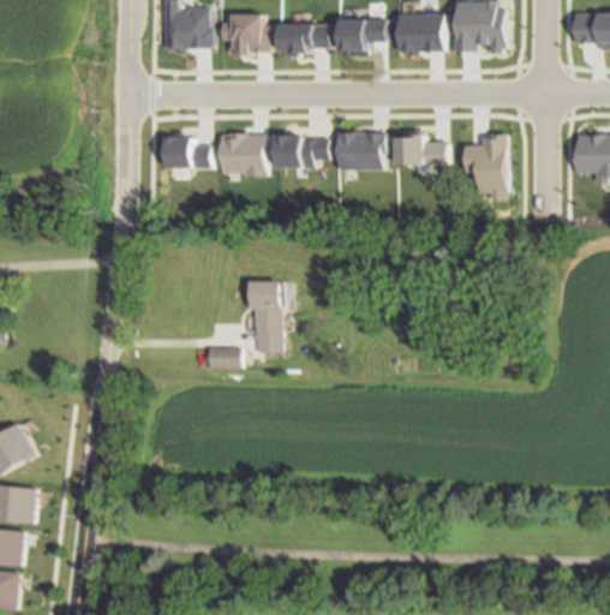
[(210,27),(205,27),(205,7),(185,7),(184,10),(174,10),(173,0),(160,0),(161,48),(172,48),(171,52),(183,52),(181,48),(209,47),(210,27)]
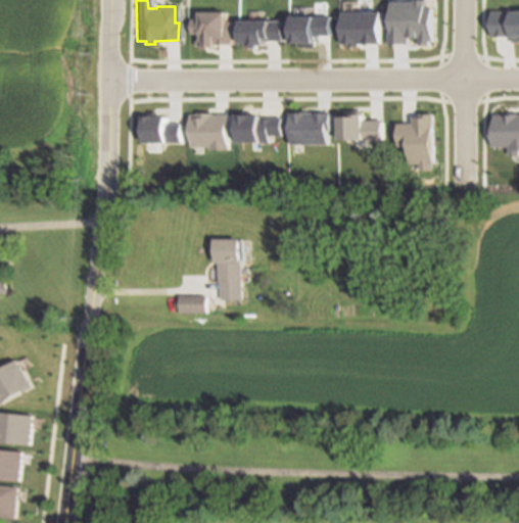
[(427,7),(420,7),(420,0),(410,0),(410,1),(385,1),(385,43),(405,44),(405,38),(414,38),(414,44),(426,45),(425,40),(427,40),(427,7)]
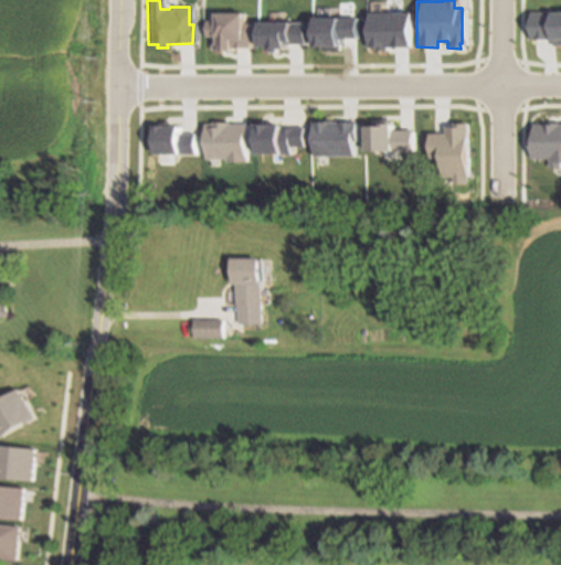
[(560,11),(527,11),(528,39),(549,39),(549,45),(560,45),(560,11)]
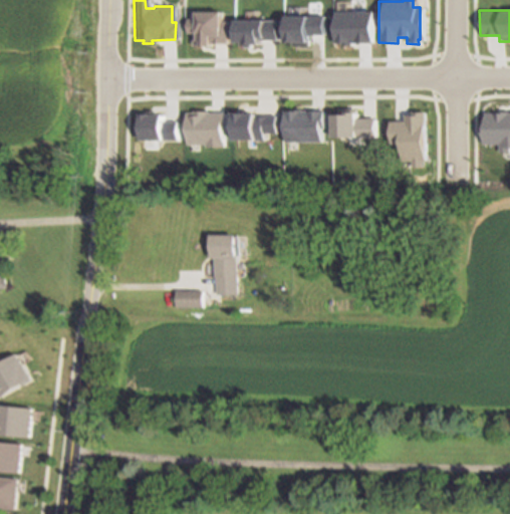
[(223,42),(223,21),(219,21),(218,11),(193,11),(193,19),(183,18),(183,33),(189,32),(189,45),(207,45),(207,43),(223,42)]
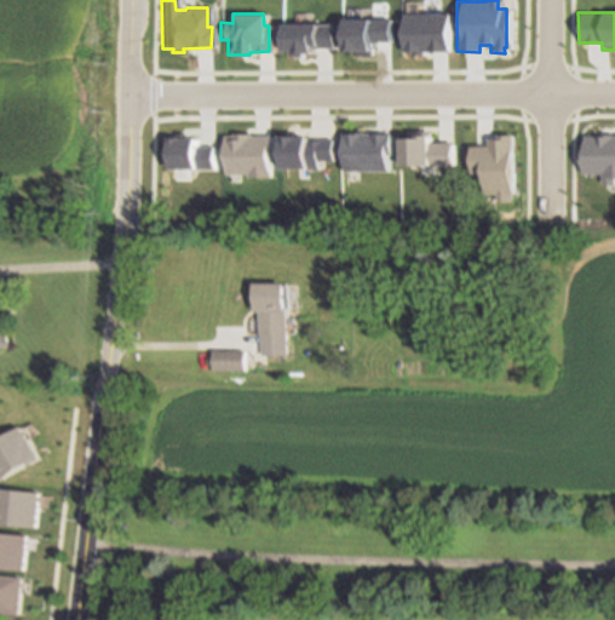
[(446,13),(398,13),(400,52),(409,52),(409,55),(420,55),(420,52),(446,52),(446,13)]
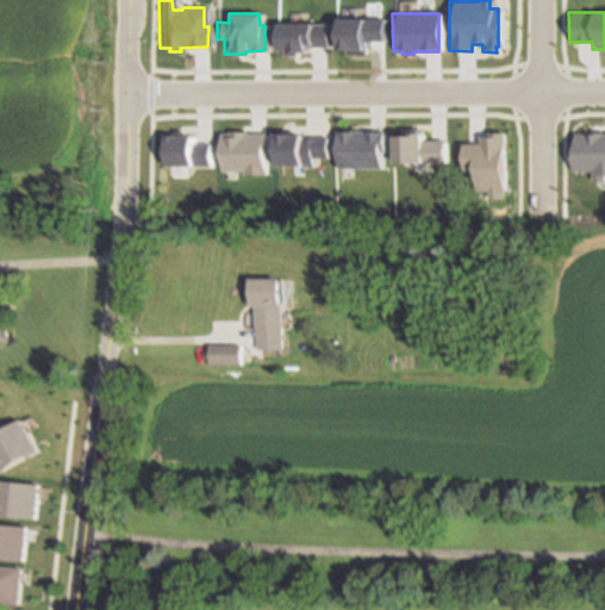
[(380,19),(380,41),(362,42),(362,54),(334,54),(334,18),(380,19)]
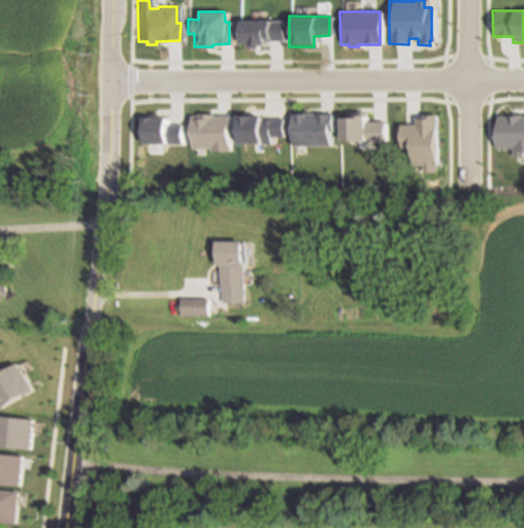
[(237,20),(237,42),(247,42),(247,44),(262,45),(261,41),(283,40),(282,20),(237,20)]
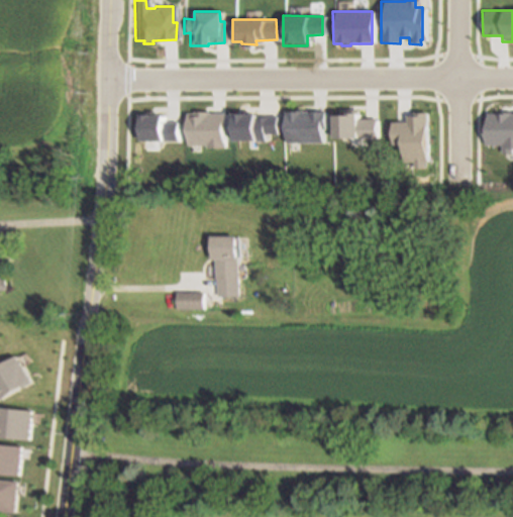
[(330,114),(338,113),(339,108),(354,108),(355,118),(373,117),(374,137),(330,137),(330,114)]
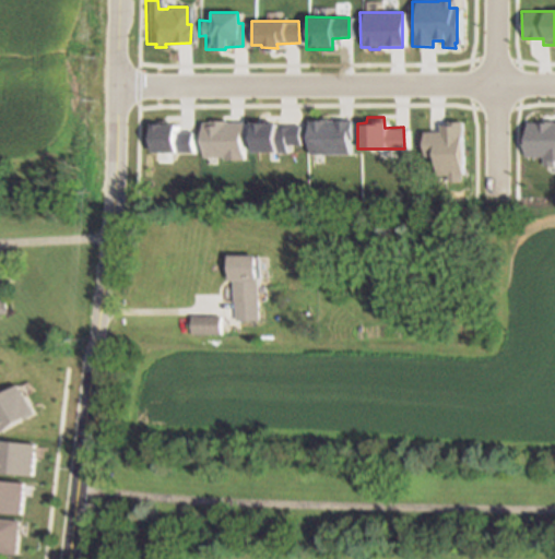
[(304,119),(305,154),(346,153),(345,138),(347,138),(349,120),(304,119)]
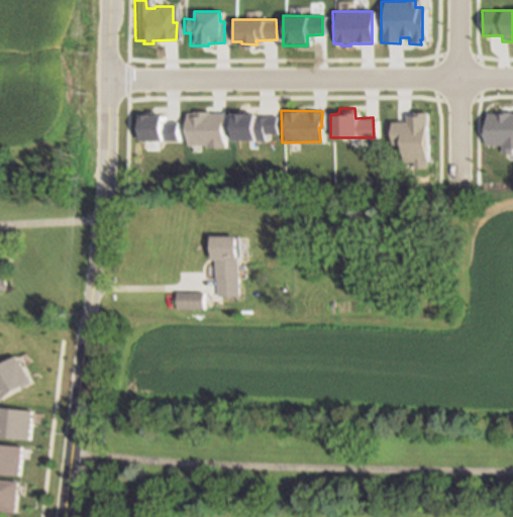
[(512,111),(479,112),(480,144),(497,145),(496,153),(502,153),(501,147),(512,147),(512,111)]
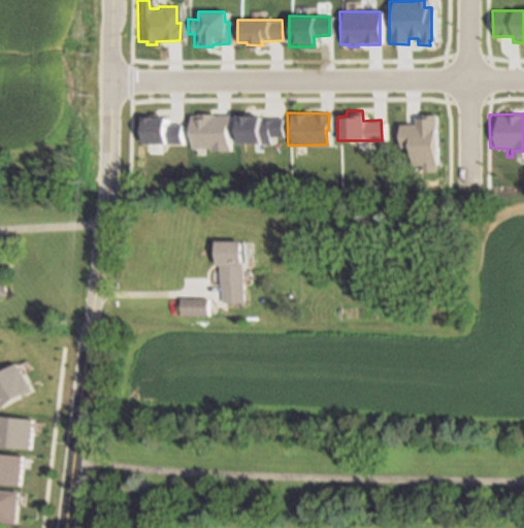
[(185,114),(225,116),(226,151),(205,152),(205,149),(187,149),(185,114)]
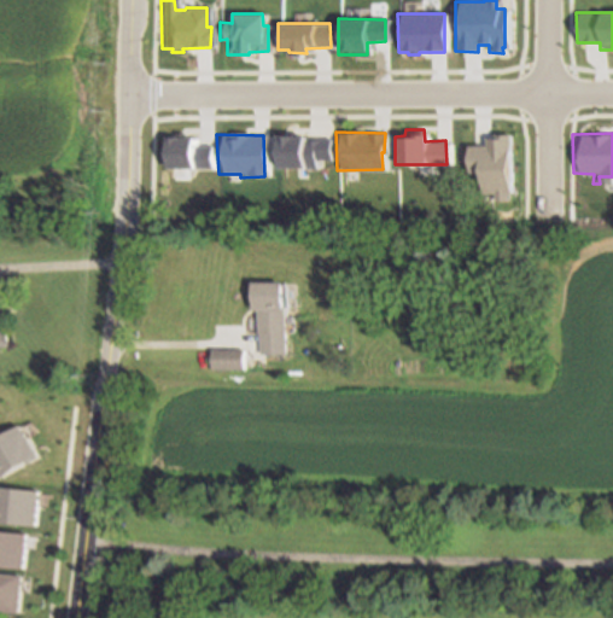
[(274,134),(275,167),(311,168),(311,159),(327,159),(327,139),(302,139),(302,135),(274,134)]
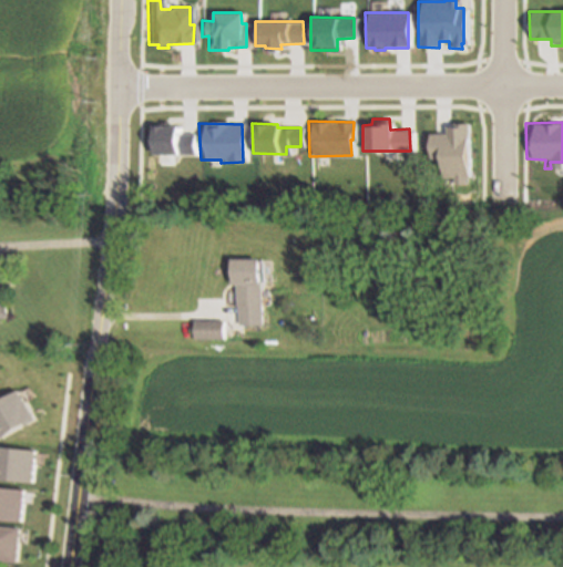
[(425,133),(426,163),(439,163),(439,177),(448,177),(449,185),(462,185),(462,177),(467,178),(467,123),(450,123),(449,125),(444,125),(443,133),(425,133)]
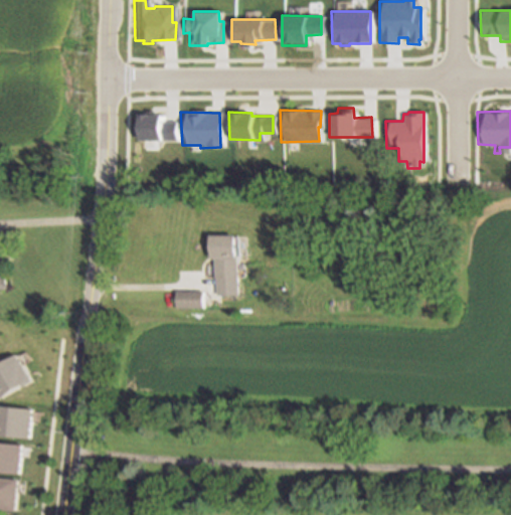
[(133,115),(157,116),(158,123),(173,122),(173,139),(134,140),(133,115)]
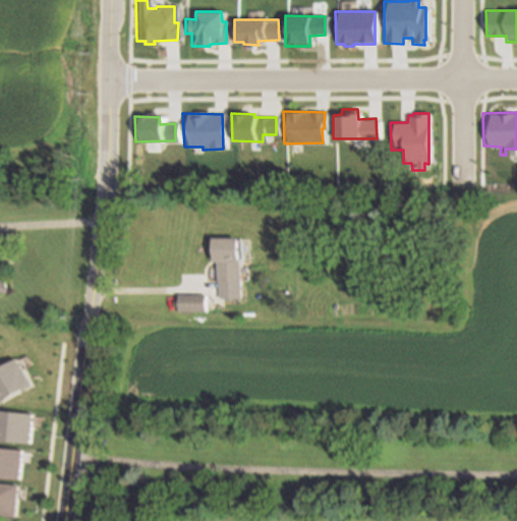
[(210,237),(234,237),(234,256),(236,256),(236,297),(217,297),(217,280),(214,280),(214,258),(210,258),(210,237)]
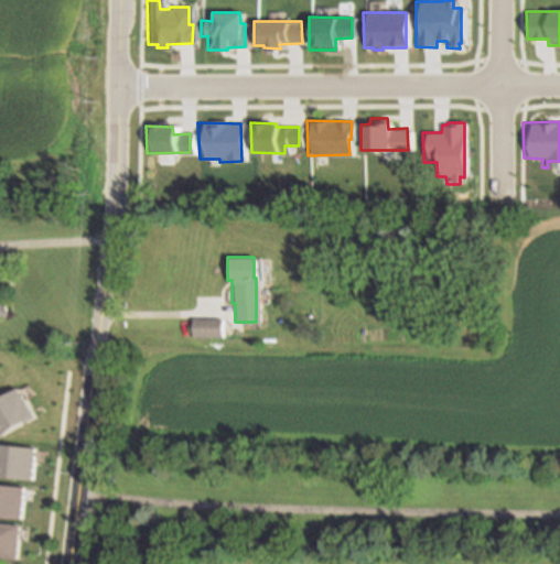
[(189,316),(217,316),(217,336),(189,335),(189,316)]
